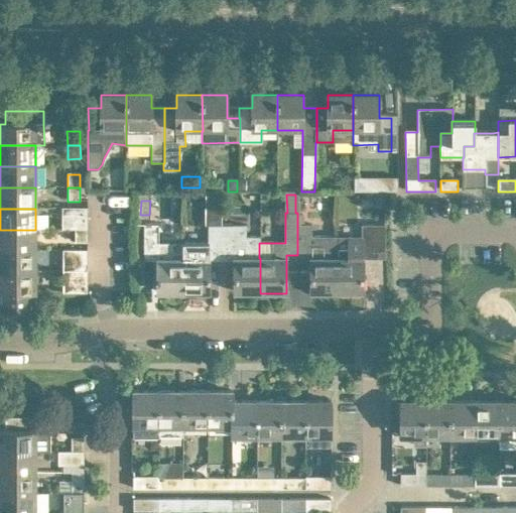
[(61,229),(75,229),(75,230),(87,230),(87,216),(87,209),(61,209),(61,229)]
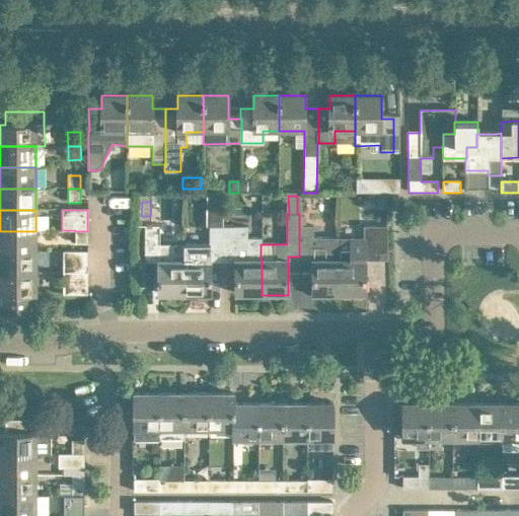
[(338,294),(338,238),(313,238),(313,226),(301,226),(301,214),(299,214),(299,256),(312,256),(312,294),(338,294)]
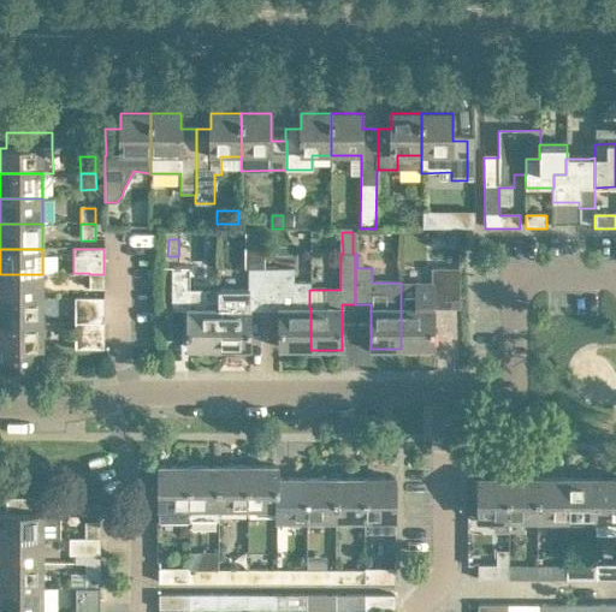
[(248,290),(232,290),(218,290),(218,350),(250,350),(250,310),(265,310),(264,269),(248,269),(248,290)]
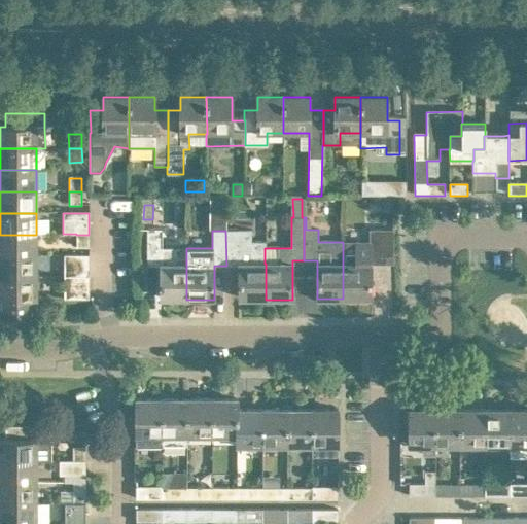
[(250,243),(250,231),(225,231),(226,266),(239,266),(239,300),(266,300),(266,264),(265,264),(265,248),(265,243),(250,243)]
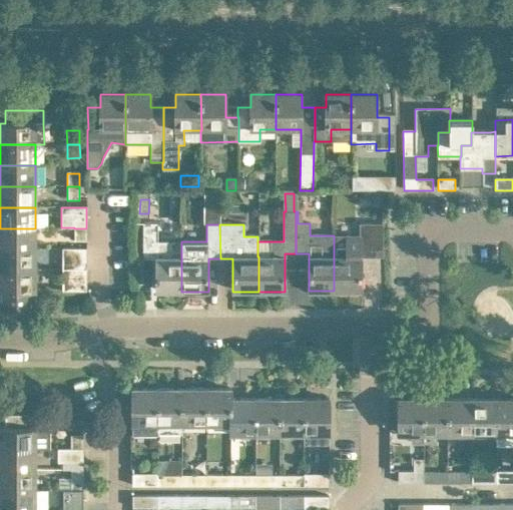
[(360,235),(347,235),(334,235),(334,291),(361,291),(361,252),(383,252),(383,224),(360,224),(360,235)]
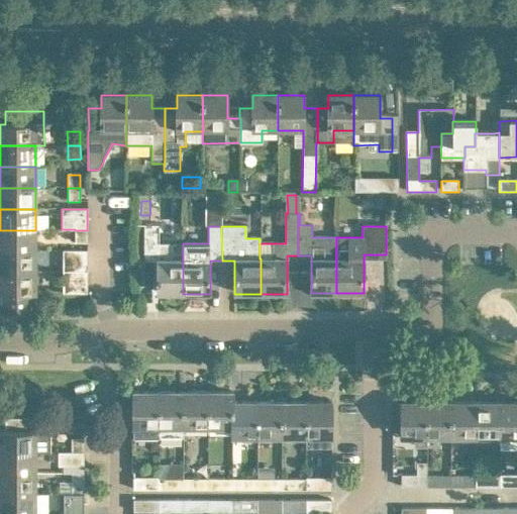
[(158,255),(158,294),(183,294),(183,243),(159,243),(159,227),(144,227),(144,255),(158,255)]
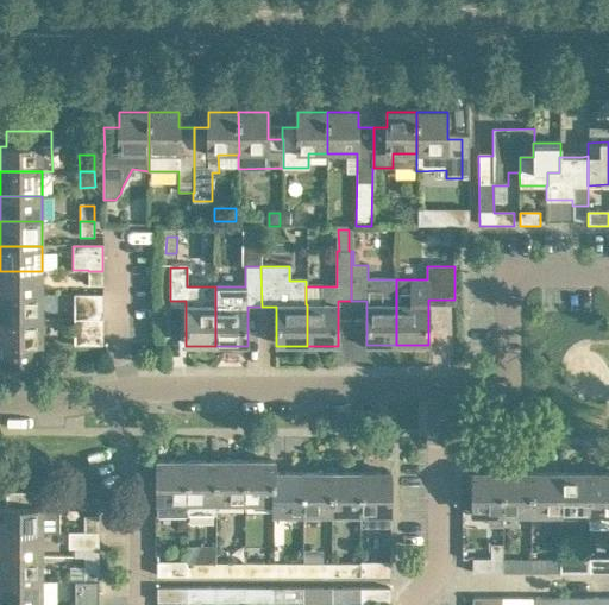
[(0,296),(42,296),(42,271),(0,271),(0,296)]
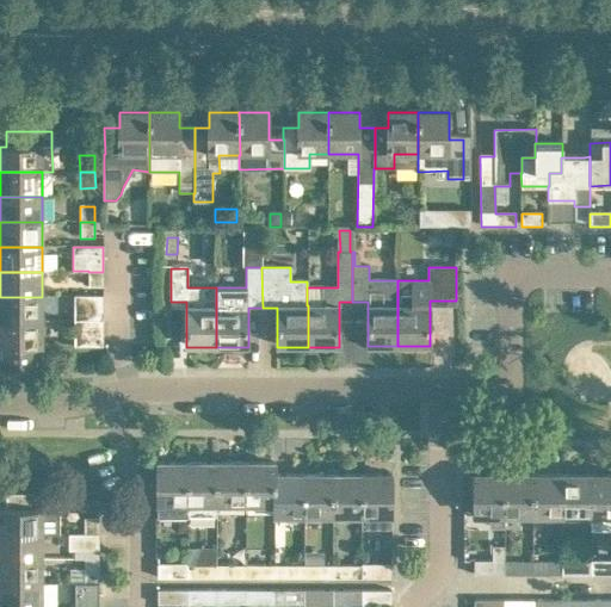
[(103,289),(103,272),(88,272),(88,289),(103,289)]
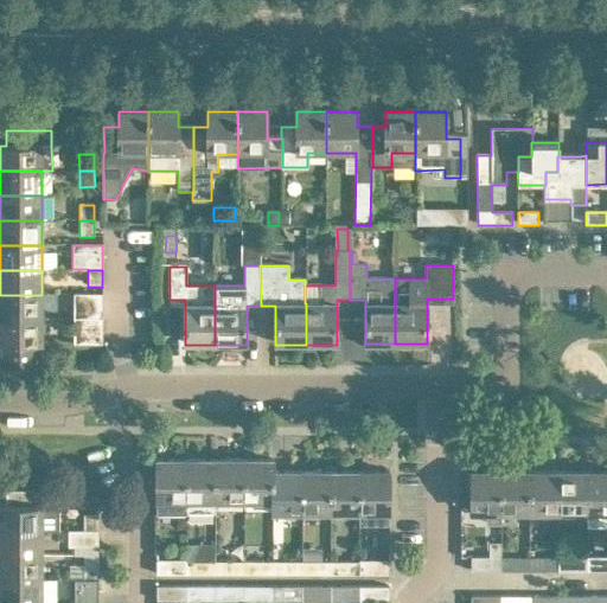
[(74,294),(74,320),(103,319),(102,294),(74,294)]
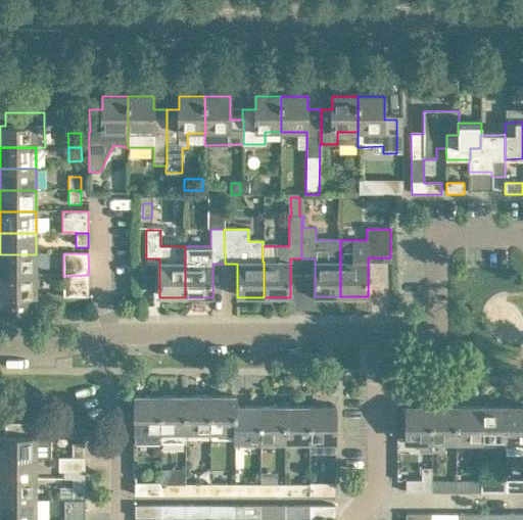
[(0,276),(36,276),(36,254),(0,254),(0,276)]
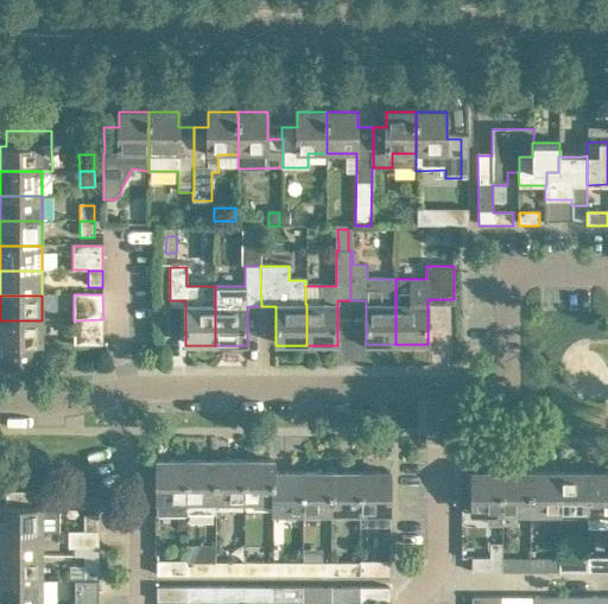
[(103,319),(74,320),(75,345),(103,344),(103,319)]
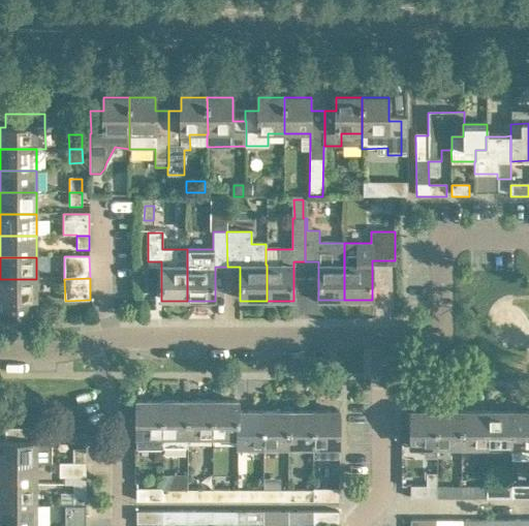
[(36,279),(0,279),(0,301),(1,302),(1,321),(37,321),(36,279)]
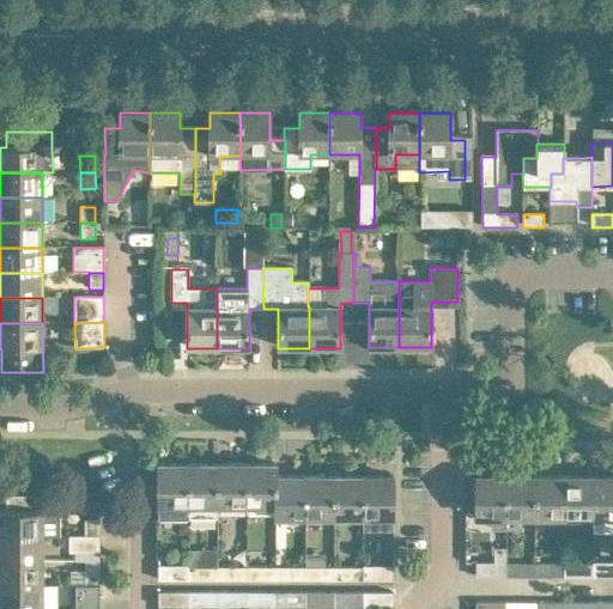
[(158,466),(158,519),(188,521),(188,512),(188,466),(158,466)]
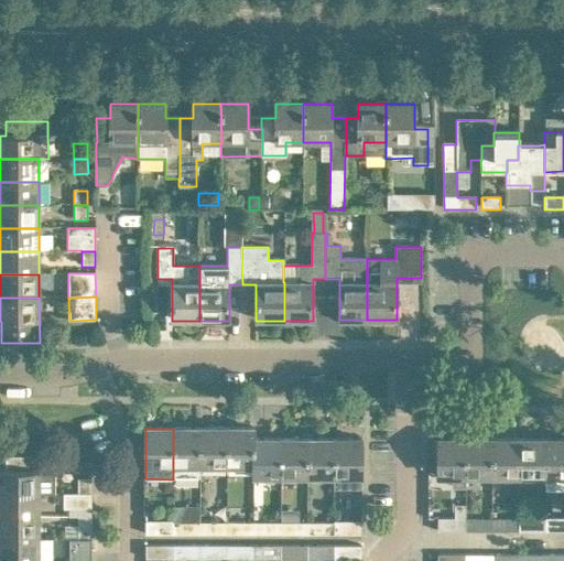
[(173,472),(173,479),(199,478),(199,466),(199,429),(173,429),(173,472)]
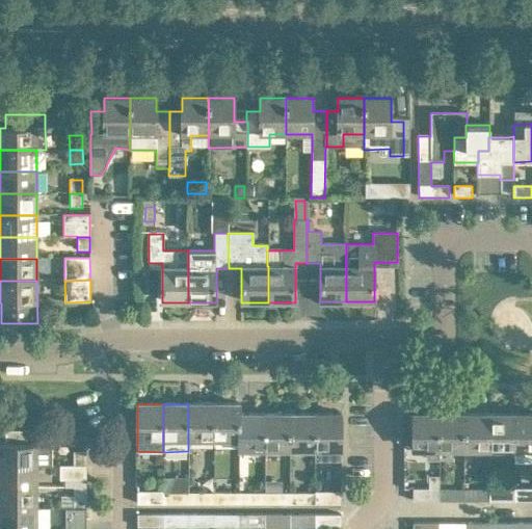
[(188,440),(214,440),(214,404),(188,404),(188,440)]
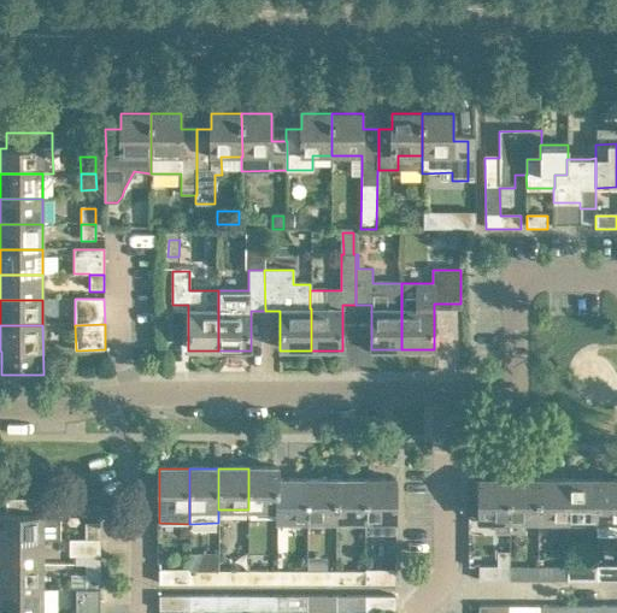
[(278,469),(248,469),(248,510),(277,510),(277,481),(278,481),(278,469)]
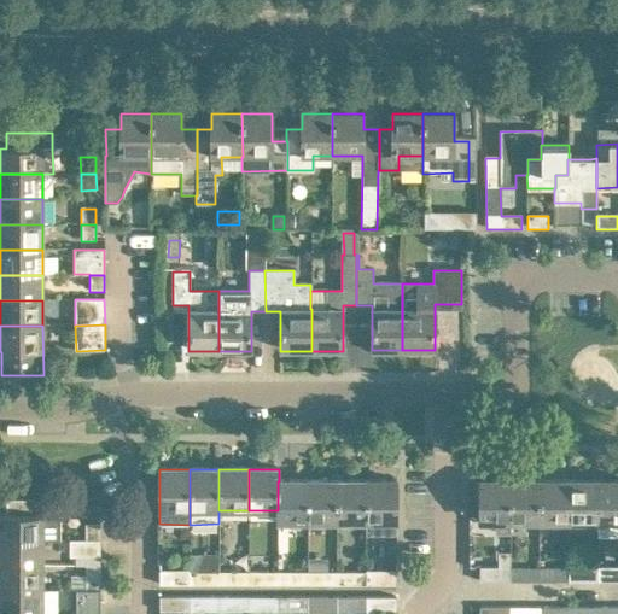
[(278,510),(278,522),(308,522),(308,481),(279,481),(278,481),(278,510)]
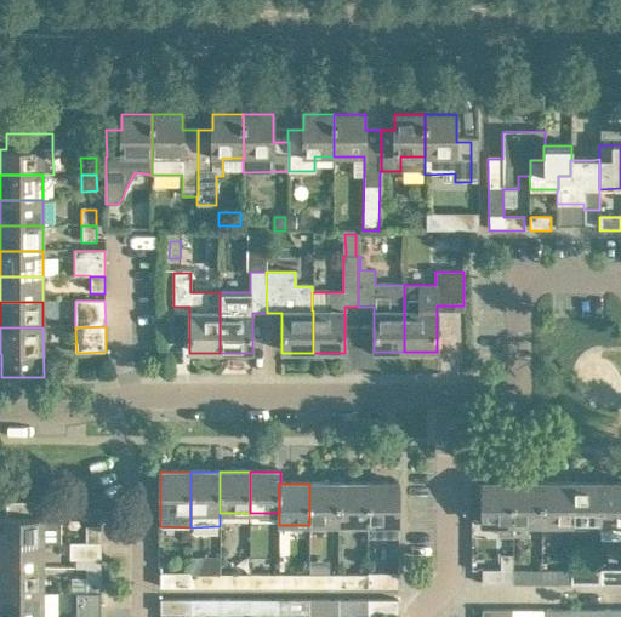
[(309,484),(309,525),(339,525),(339,484),(309,484)]
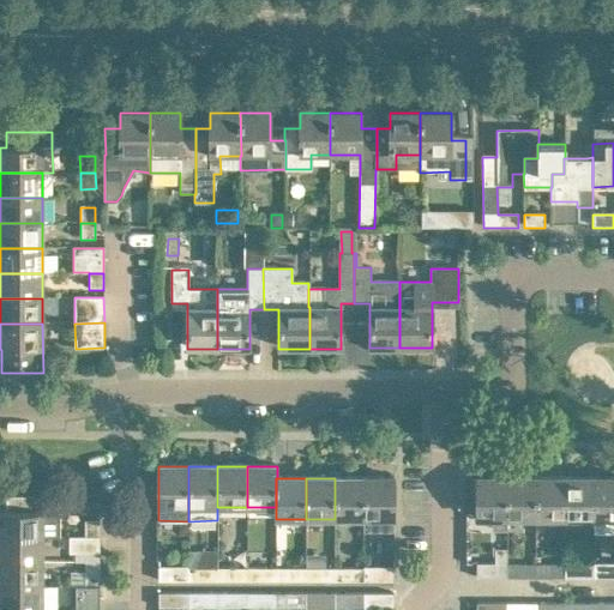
[(362,525),(362,532),(363,532),(363,478),(335,478),(335,519),(362,519),(362,525)]
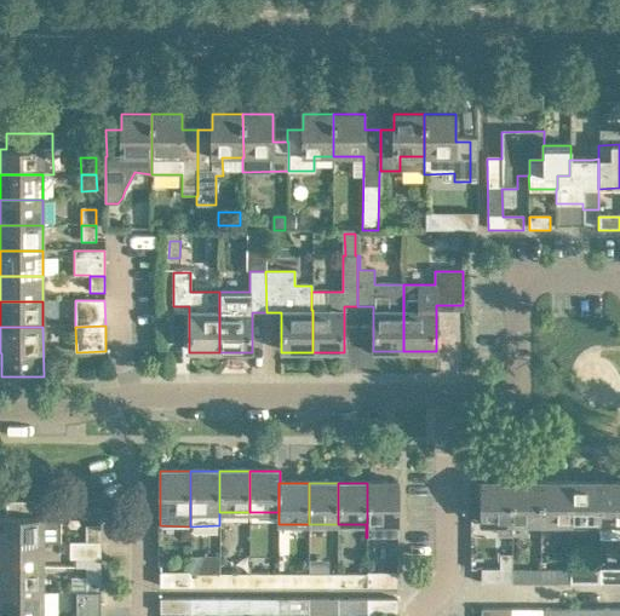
[(399,483),(367,483),(367,537),(399,537),(399,483)]
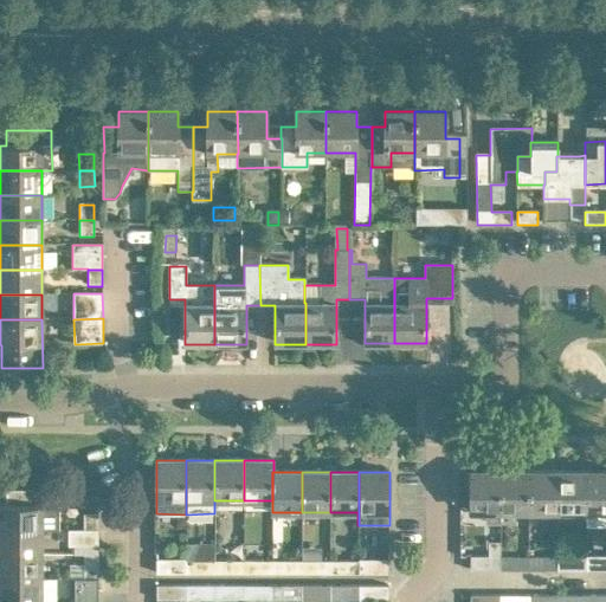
[(485,523),(501,523),(501,511),(500,511),(500,472),(470,472),(470,518),(485,518),(485,523)]
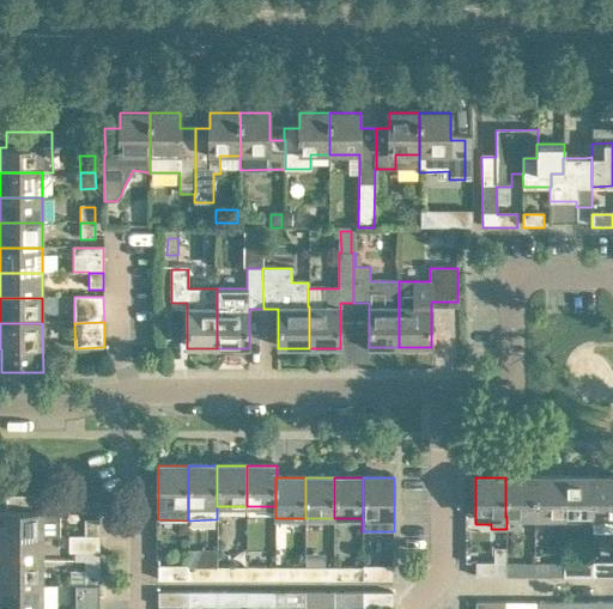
[(505,517),(507,517),(534,517),(534,477),(505,477),(505,517)]
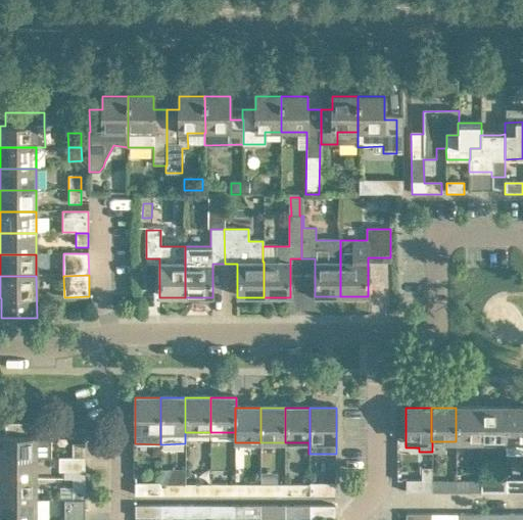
[(480,408),(456,408),(456,441),(480,441),(480,408)]
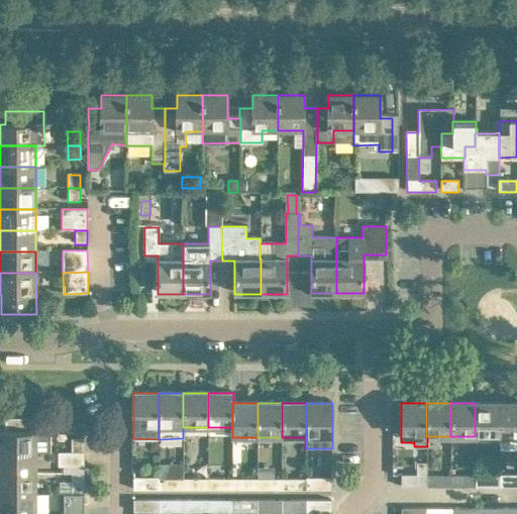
[(500,403),(475,403),(475,436),(500,436),(500,403)]
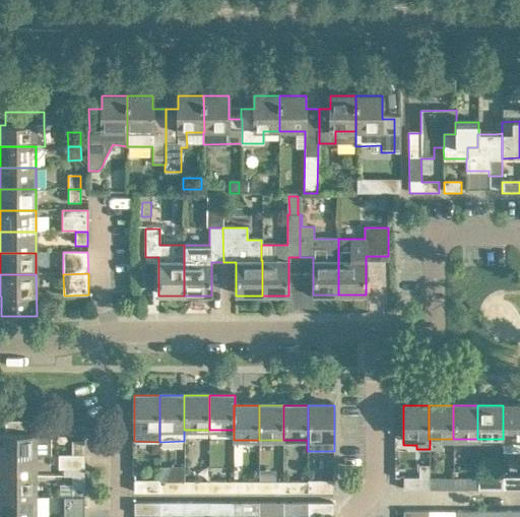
[(519,405),(503,405),(503,439),(516,439),(516,445),(519,444),(519,405)]
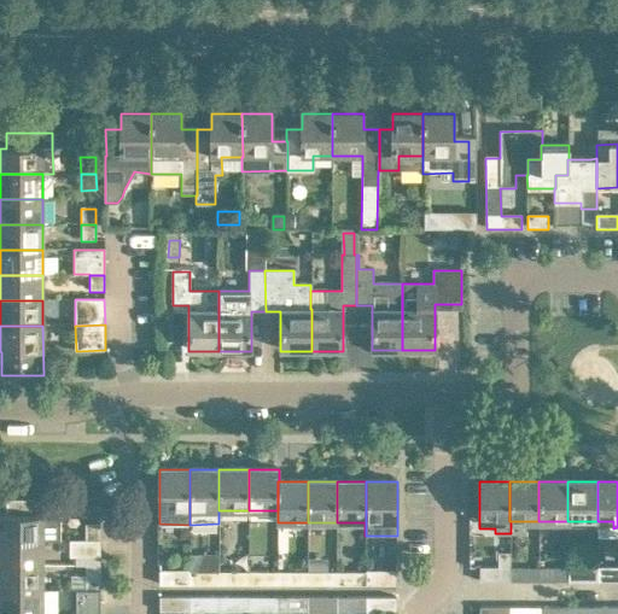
[(0,541),(42,541),(44,501),(6,500),(6,515),(0,515),(0,541)]
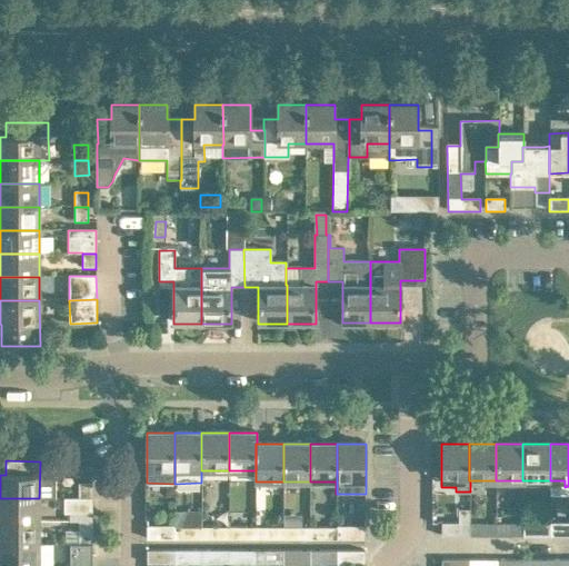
[(79,497),(79,498),(92,498),(92,484),(79,484),(79,497)]
